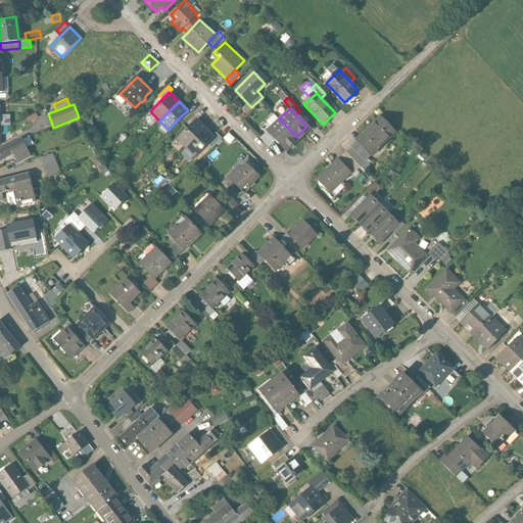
[(395,132),(380,116),(357,140),(372,155),(395,132)]
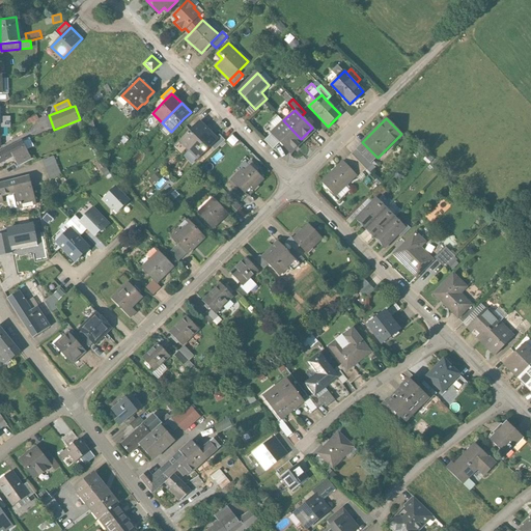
[(208,130),(199,120),(179,140),(189,149),(208,130)]
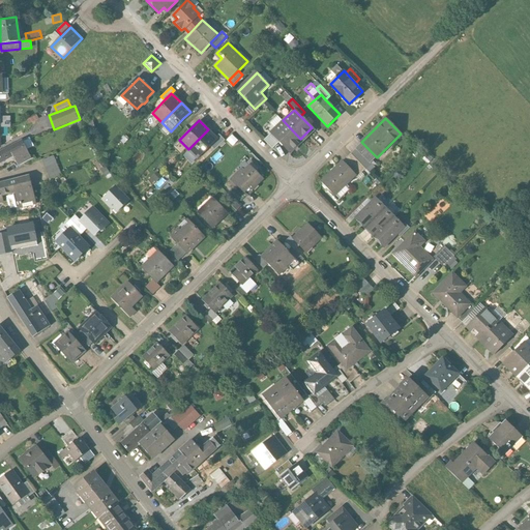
[(300,139),(283,120),(270,133),(280,142),(288,151),(300,139)]
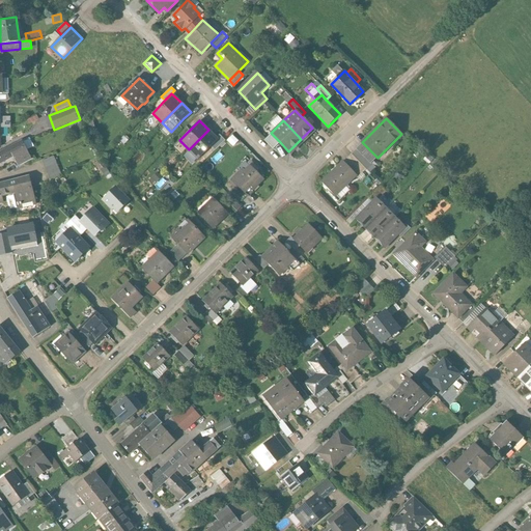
[(218,138),(208,130),(189,149),(198,159),(212,145),(218,138)]
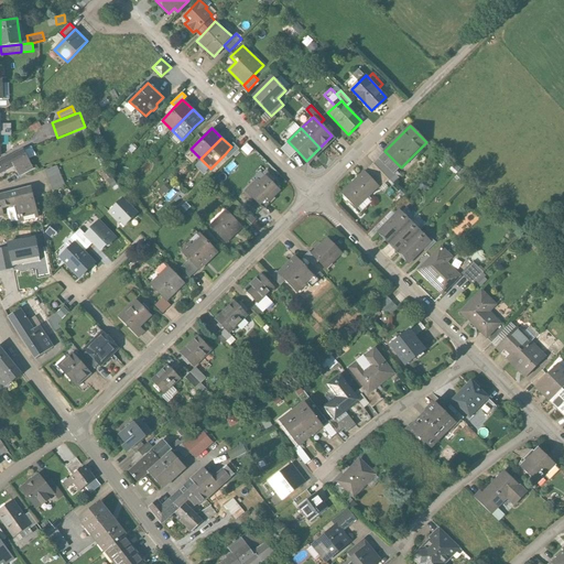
[(297,151),(288,141),(280,148),(290,158),(297,151)]
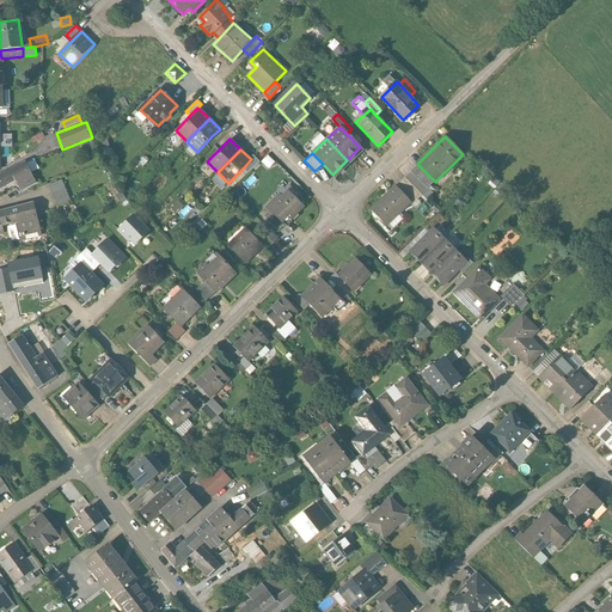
[(254,157),(251,159),(244,167),(249,172),(259,161),(254,157)]
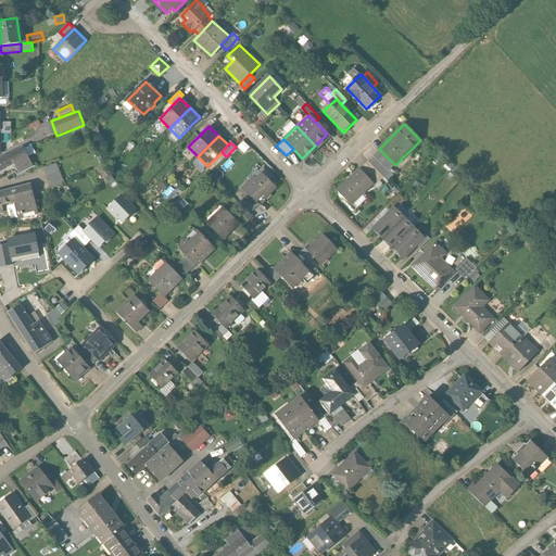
[(23,149),(10,156),(14,164),(19,174),(33,166),(23,149)]
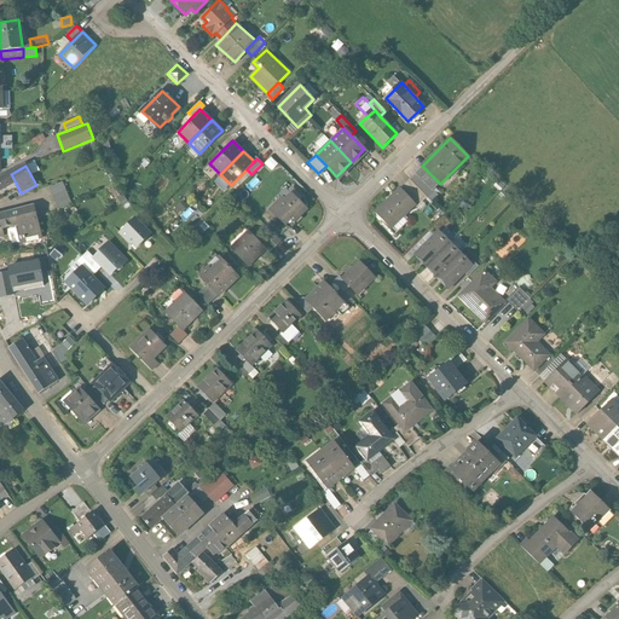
[(440,184),(422,166),(416,173),(433,191),(440,184)]
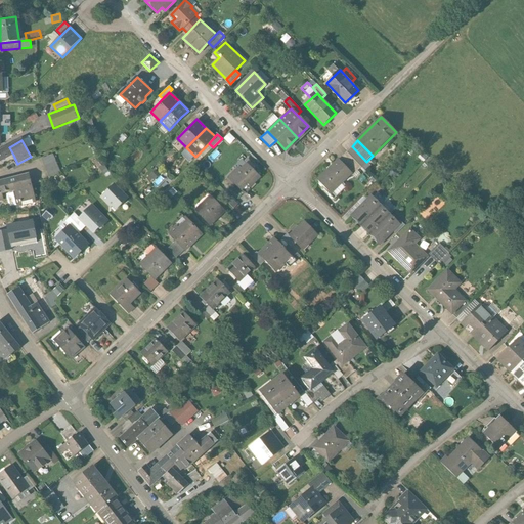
[(366,162),(352,146),(346,153),(360,167),(365,171),(370,165),(366,162)]
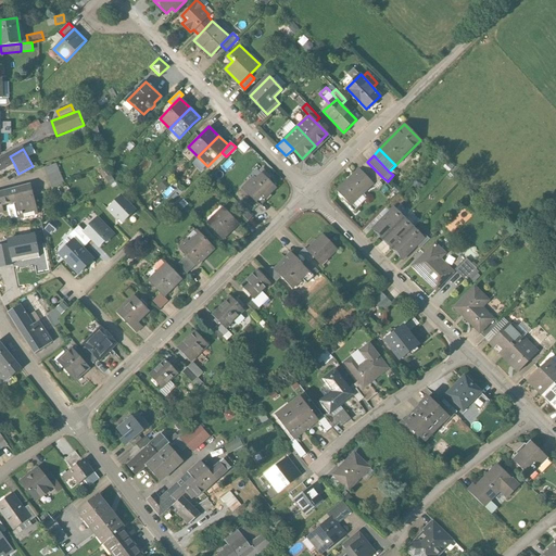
[(0,171),(14,164),(10,156),(0,160),(0,171)]
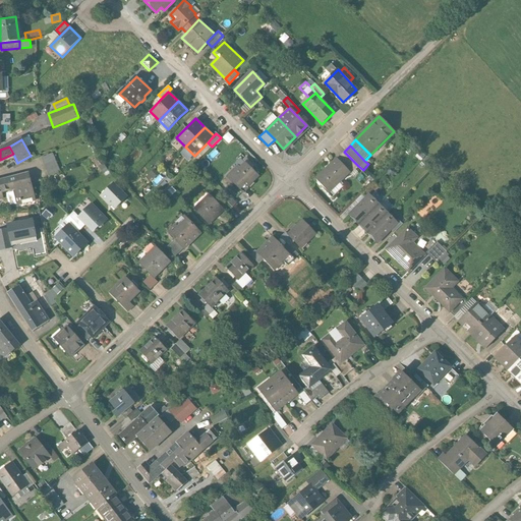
[(344,152),(337,159),(348,171),(351,173),(358,166),(344,152)]
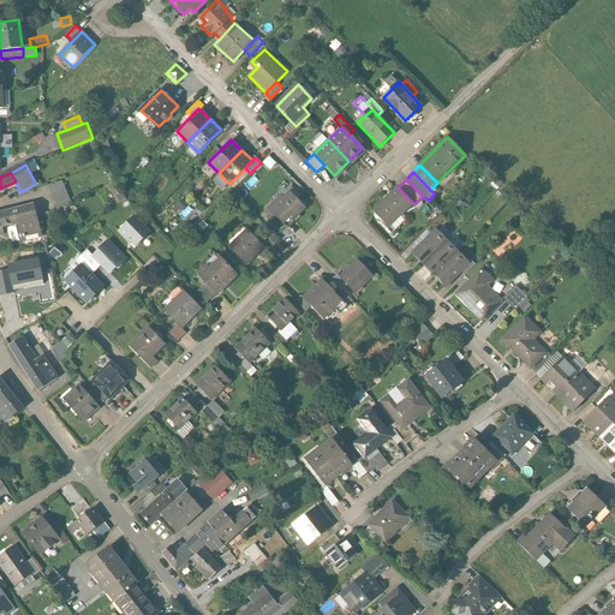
[(63,183),(48,189),(58,209),(72,203),(63,183)]
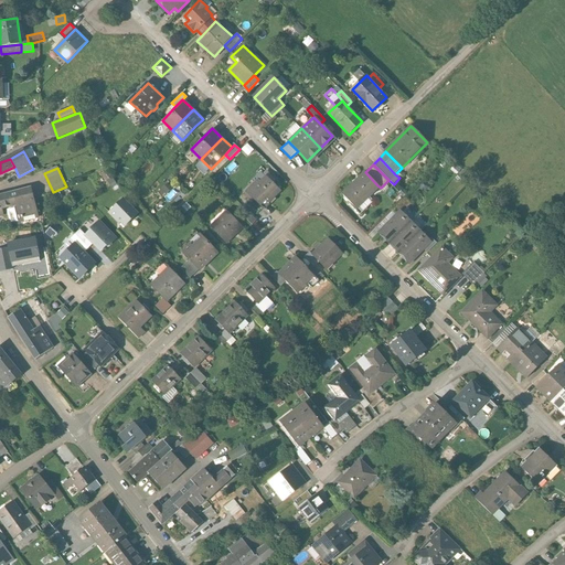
[(377,185),(365,172),(342,194),(345,198),(355,208),(377,185)]
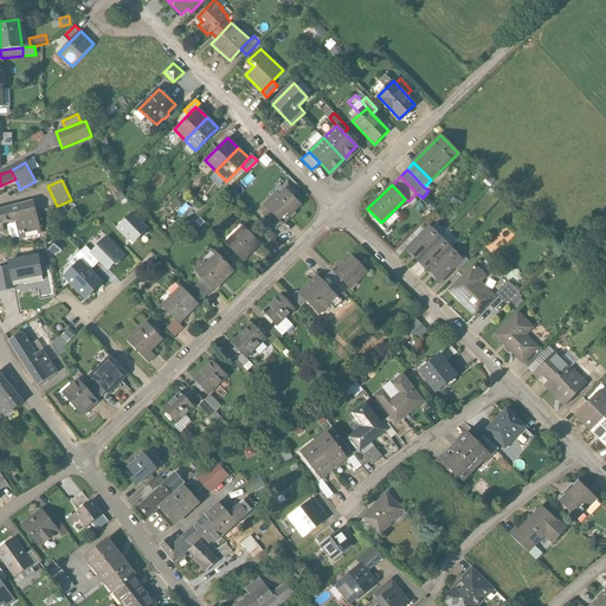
[(295,202),(283,189),(265,206),(282,224),(298,207),(295,202)]
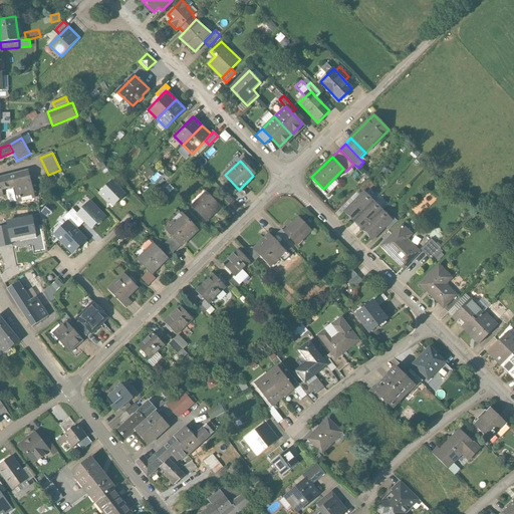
[(102,163),(97,166),(101,172),(103,170),(104,173),(107,172),(102,163)]
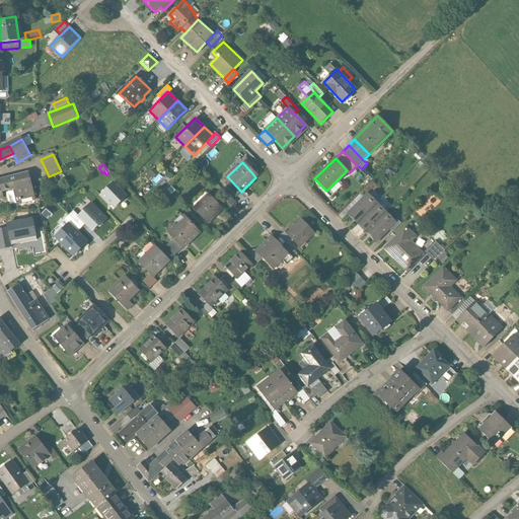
[(153,170),(145,178),(148,182),(152,177),(157,181),(161,177),(153,170)]
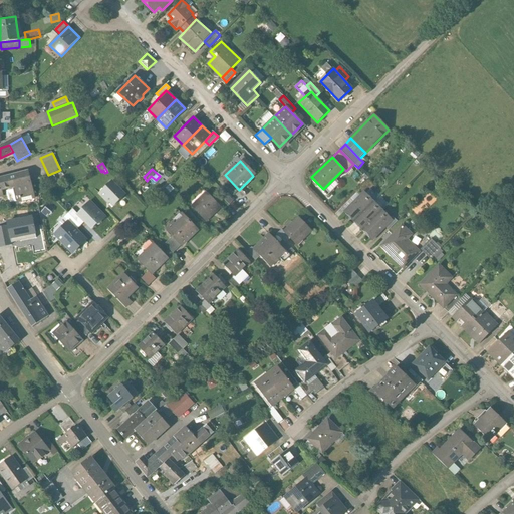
[(28,171),(12,175),(15,187),(19,201),(35,197),(28,171)]
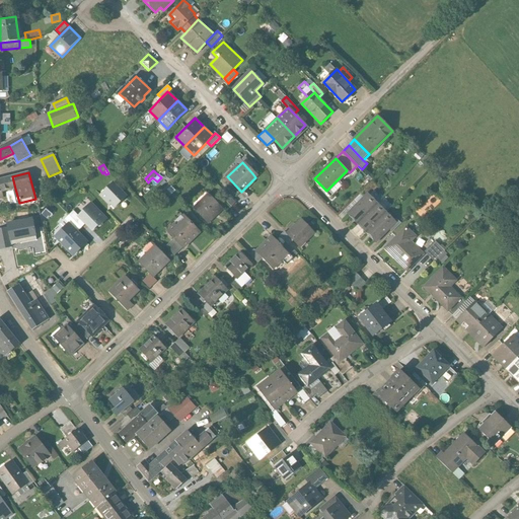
[(12,176),(0,179),(0,199),(3,199),(2,192),(15,189),(12,176)]
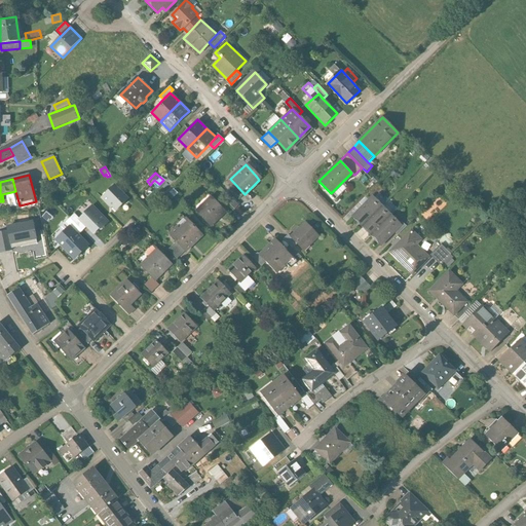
[(128,199),(115,185),(103,196),(116,211),(128,199)]
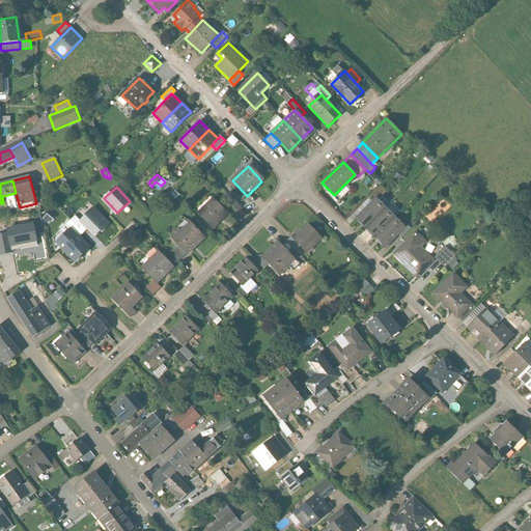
[(384,206),(374,197),(355,219),(364,228),(384,206)]
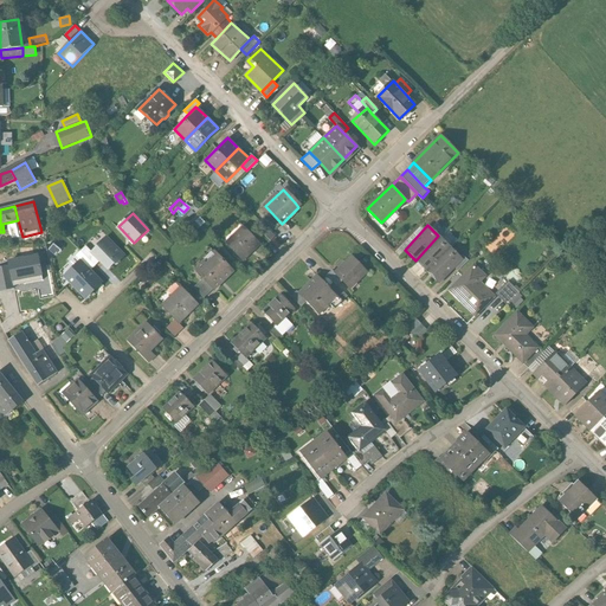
[(225,244),(243,260),(260,243),(243,226),(225,244)]
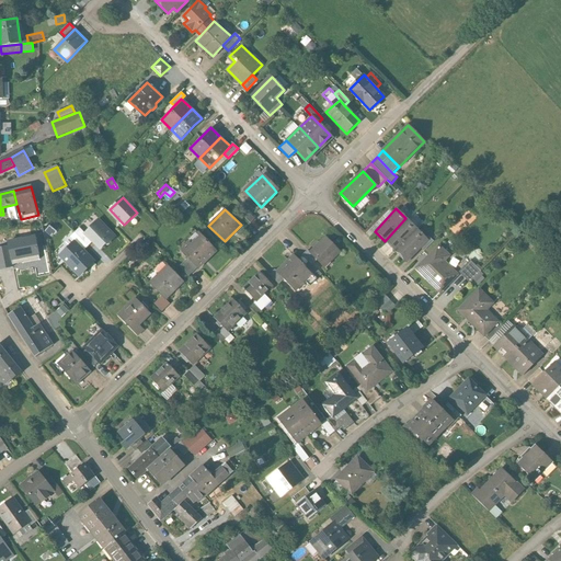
[(250,224),(254,219),(244,209),(240,214),(250,224)]
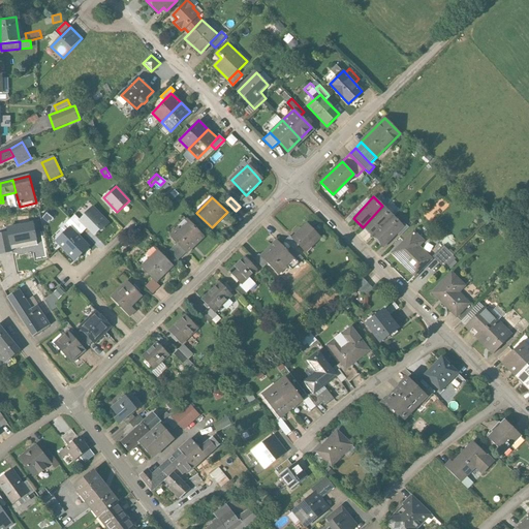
[(393,215),(382,206),(363,227),(372,237),(393,215)]
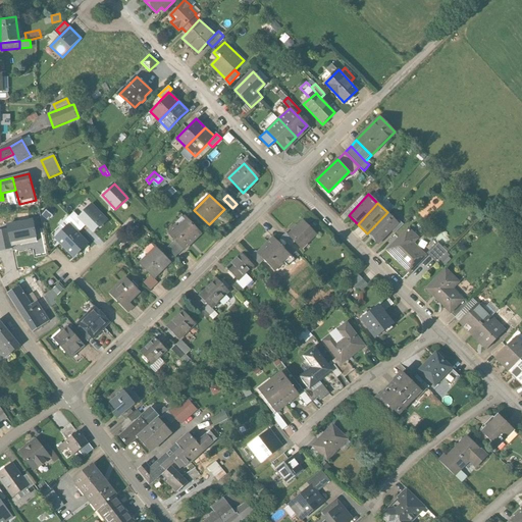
[(107,220),(91,204),(79,216),(87,224),(94,232),(107,220)]
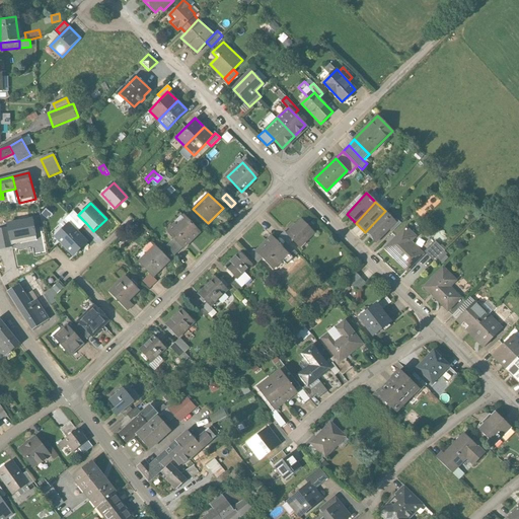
[(70,215),(81,227),(86,223),(78,215),(75,211),(70,215)]
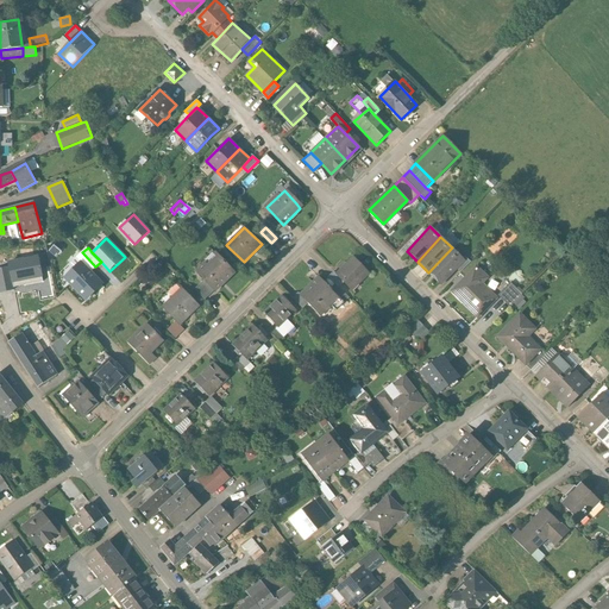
[(463,258),(452,248),(428,272),(440,283),(454,267),(463,258)]
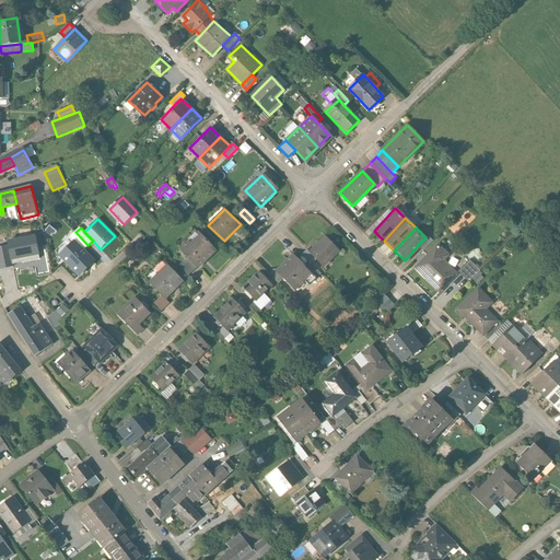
[(73,241),(82,251),(88,245),(76,232),(70,237),(73,241)]
